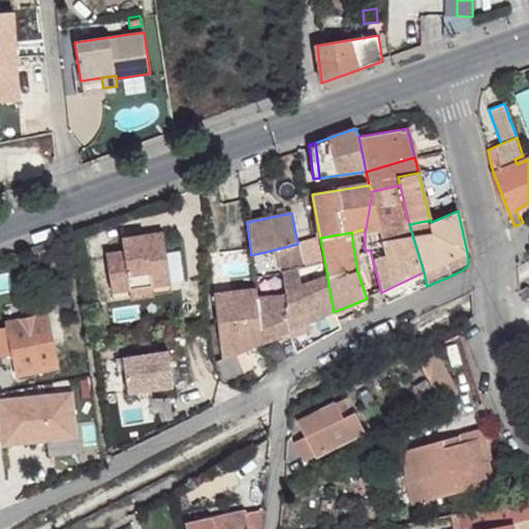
[(146,237),(148,248),(166,246),(164,235),(146,237)]
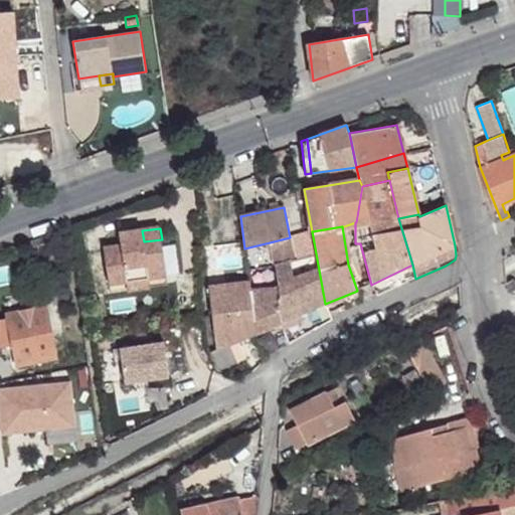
[(104,249),(109,286),(167,277),(162,239),(144,241),(142,230),(120,233),(121,246),(104,249)]
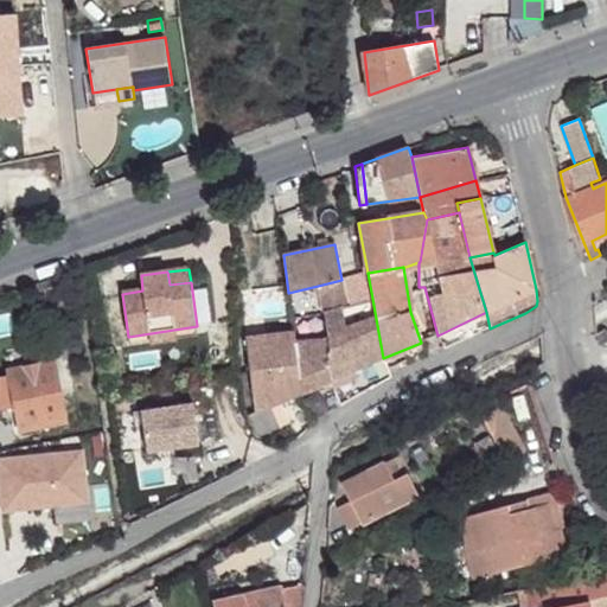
[(372,299),(368,273),(358,274),(342,280),(318,286),(324,314),(372,299)]
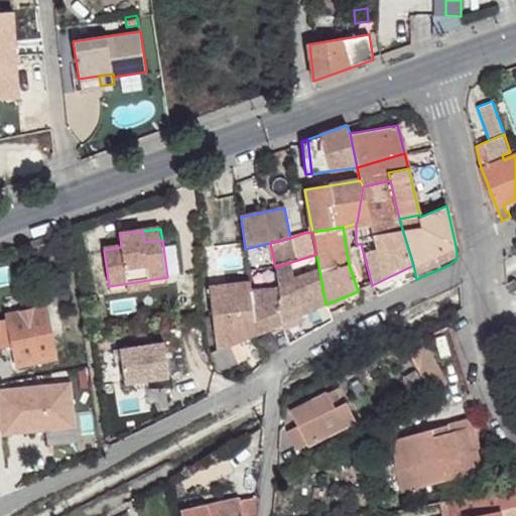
[(326,304),(316,254),(275,267),(282,300),(279,300),(282,323),(285,330),(305,320),(302,313),(326,304)]
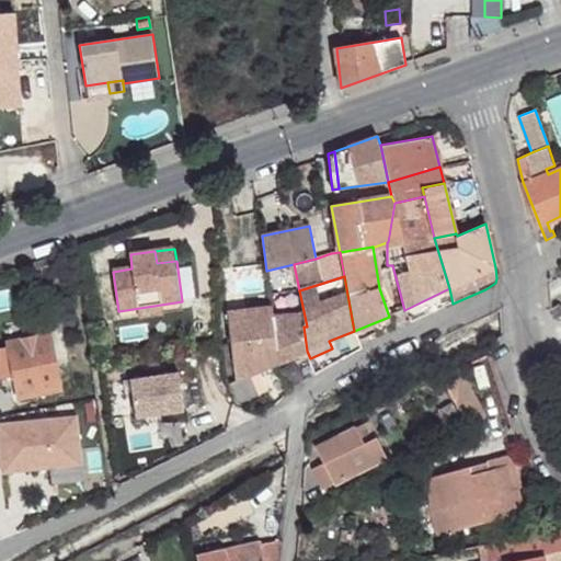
[(182,301),(118,311),(121,322),(184,312),(182,301)]
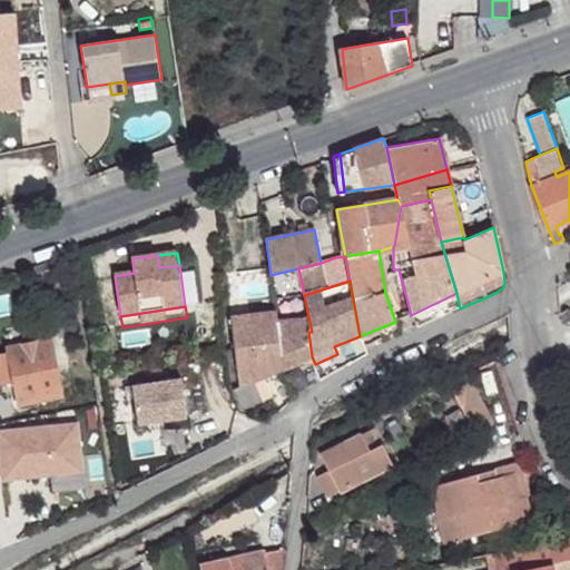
[(282,369),(277,321),(276,311),(232,315),(241,386),(234,389),(243,409),(271,396),(263,377),(282,369)]
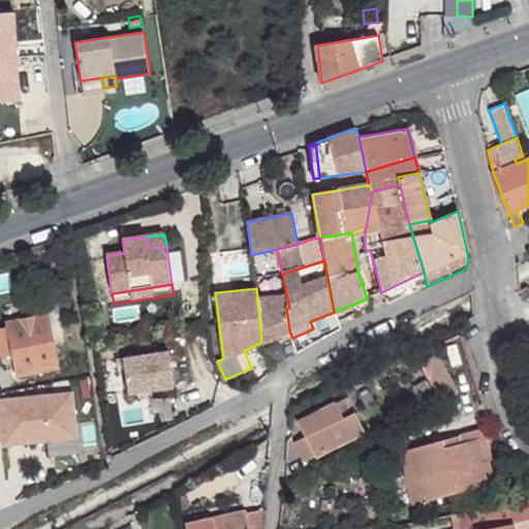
[(289,331),(286,308),(289,308),(286,296),(257,298),(261,342),(289,331)]
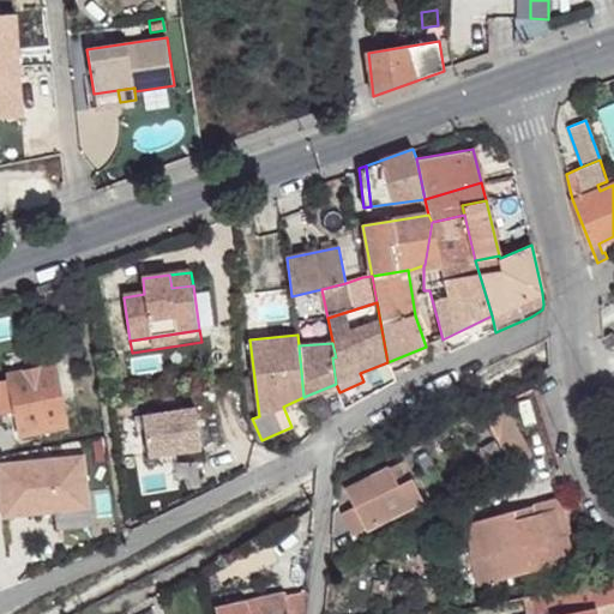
[(55,367),(8,375),(19,435),(67,426),(55,367)]
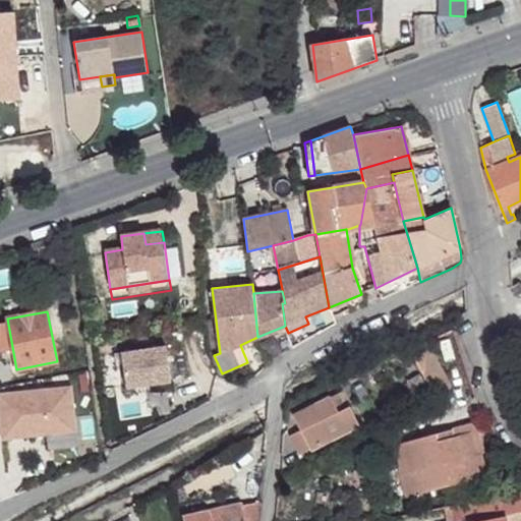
[(409,352),(412,358),(429,348),(426,342),(409,352)]
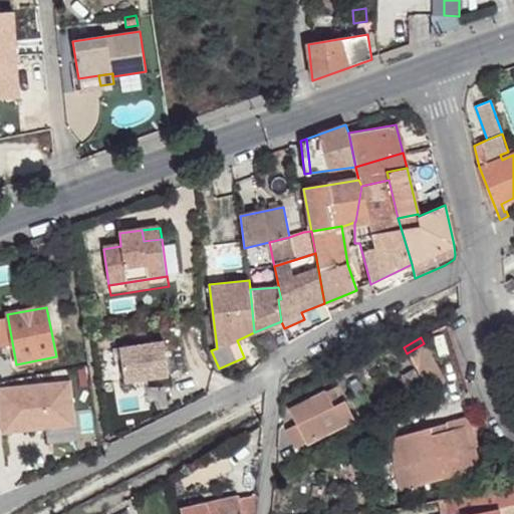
[(169,376),(164,341),(119,347),(124,383),(169,376)]
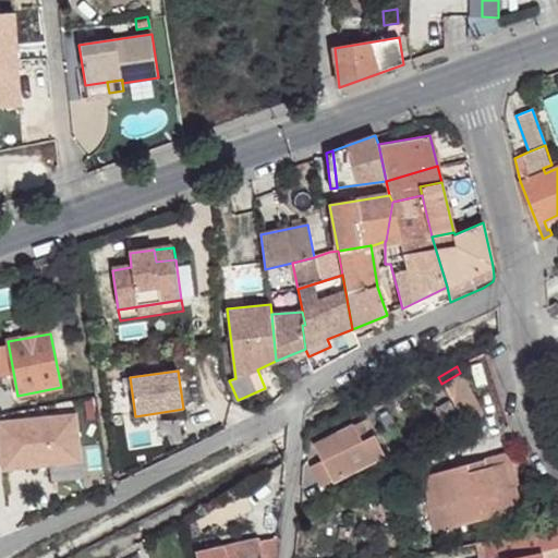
[(433,421),(440,435),(463,425),(450,401),(436,408),(440,417),(433,421)]
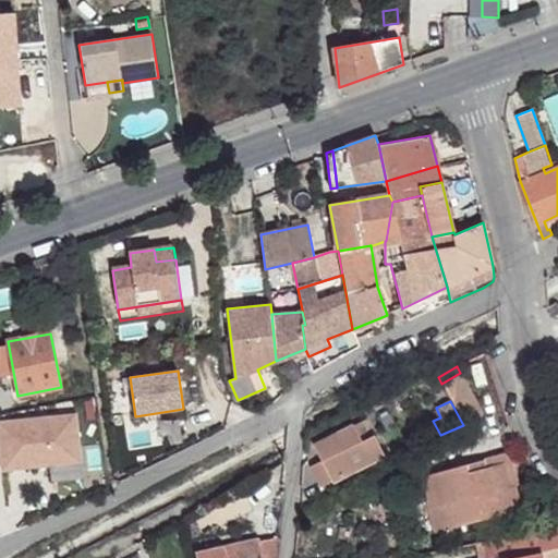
[(0,446),(2,471),(81,463),(76,415),(0,422),(0,446)]
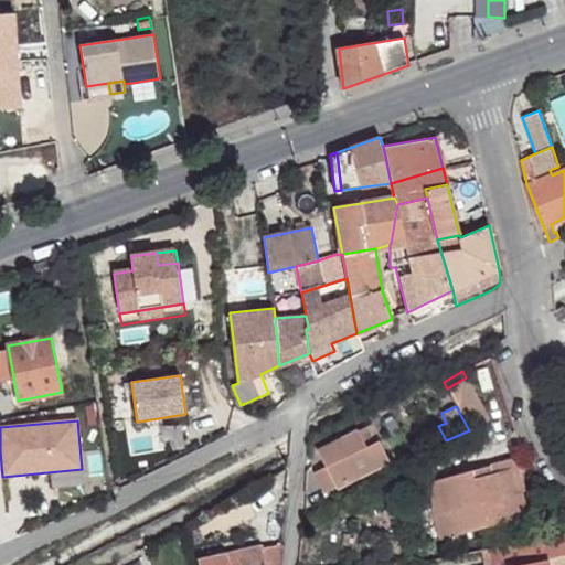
[(320,470),(330,490),(388,461),(371,426),(318,451),(326,467),(320,470)]
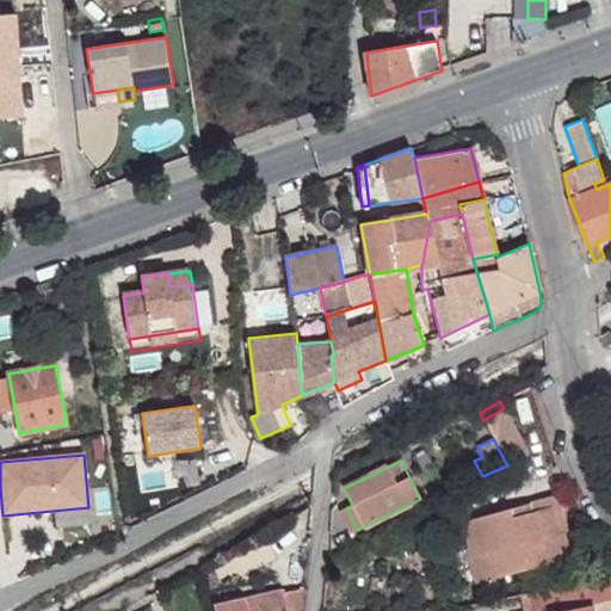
[(556,497),(518,507),(520,516),(549,507),(557,534),(565,531),(567,531),(556,497)]
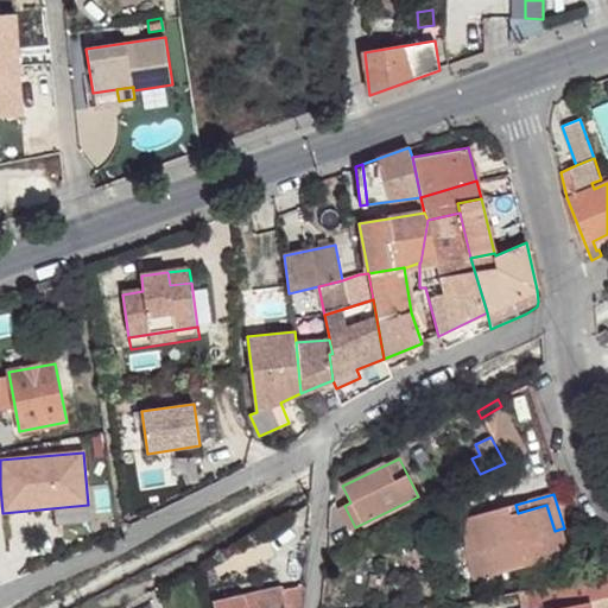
[(468,553),(475,581),(482,580),(483,583),(493,581),(492,576),(569,555),(562,529),(555,531),(546,505),(518,513),(515,505),(467,519),(476,551),(468,553)]
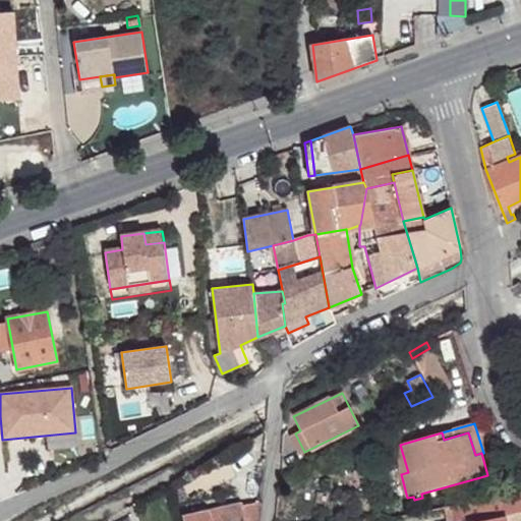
[(520,511),(520,491),(501,496),(505,516),(520,511)]
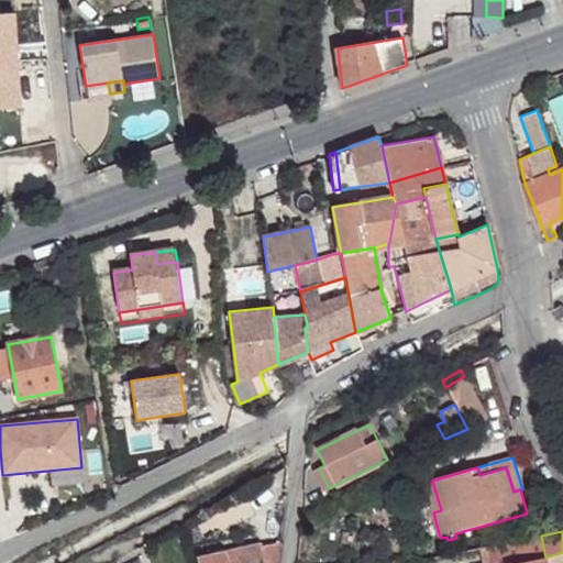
[(545,562),(545,558),(541,536),(487,547),(488,549),(482,551),(483,562),(545,562)]
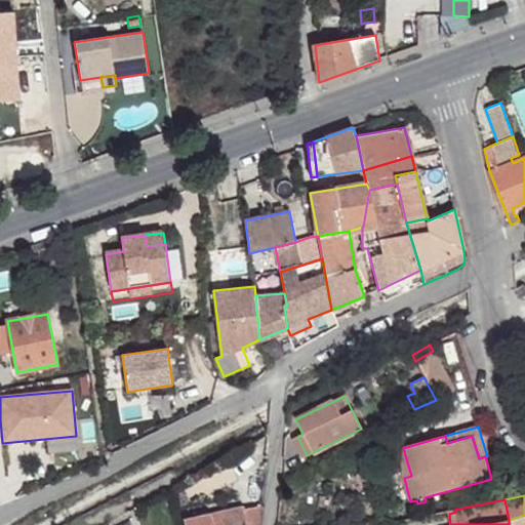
[(183,521),(184,524),(258,524),(260,506),(243,510),(242,508),(183,521)]
